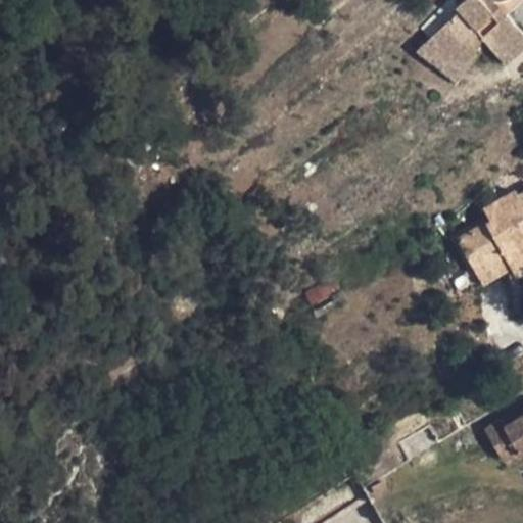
[(487,43),(506,63),(522,48),(522,32),(507,15),(501,21),(481,0),(465,0),(457,7),(448,0),(421,29),(430,38),(432,36),(457,62),(483,39),(487,43)]
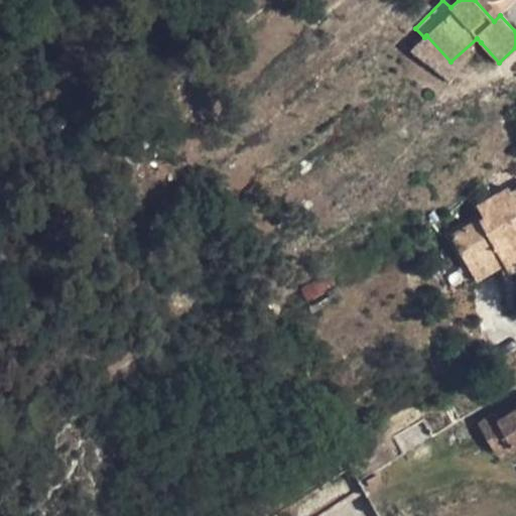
[(500,15),(487,0),(475,0),(494,21),(500,15)]
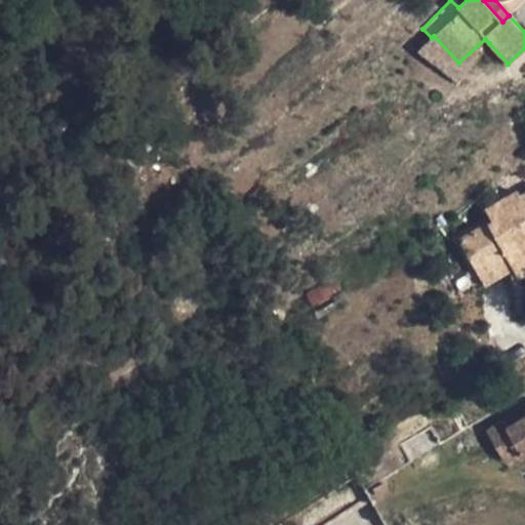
[(458,63),(434,36),(432,38),(416,52),(458,84),(467,72),(458,63)]
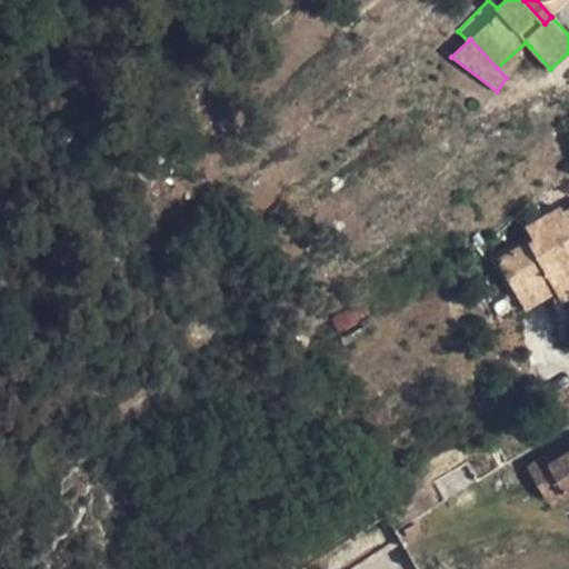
[(530,47),(526,42),(497,68),(506,78),(530,47)]
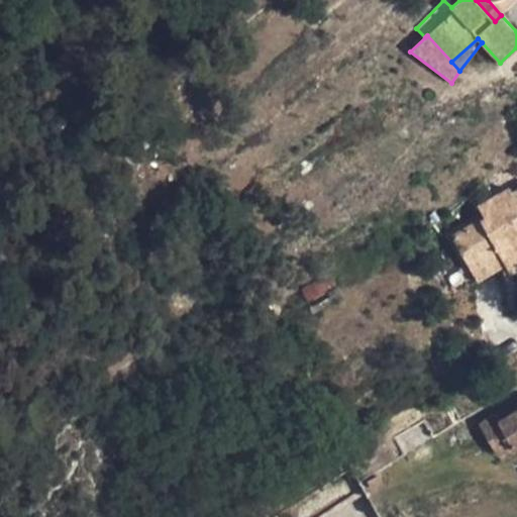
[(485,219),(451,237),(477,281),(505,264),(510,272),(516,267),(516,191),(513,194),(510,189),(479,208),(485,219)]
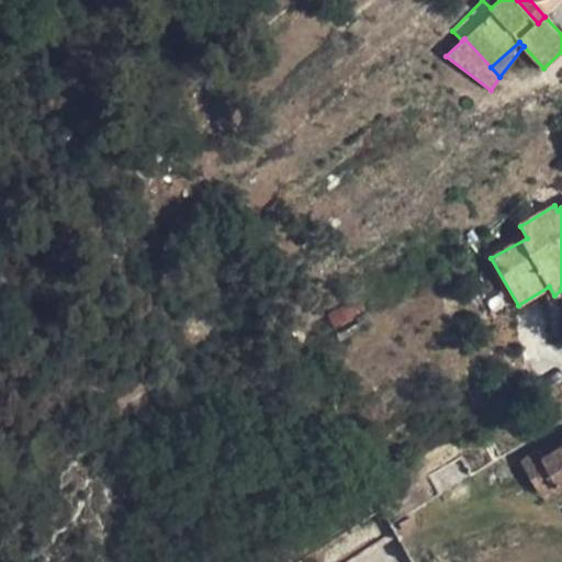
[(561,447),(542,460),(538,452),(521,463),(546,503),(561,492),(559,487),(561,485),(561,447)]
